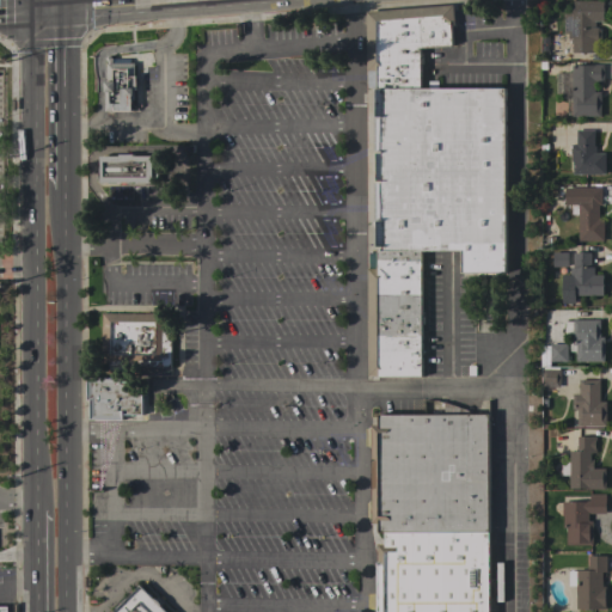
[(571,53),(571,38),(568,38),(568,34),(564,34),(564,13),(571,13),(571,4),(573,4),(573,0),(603,0),(603,7),(604,7),(604,13),(603,13),(603,22),(595,22),(595,28),(598,28),(600,30),(600,38),(599,40),(599,46),(598,46),(598,53),(571,53)]
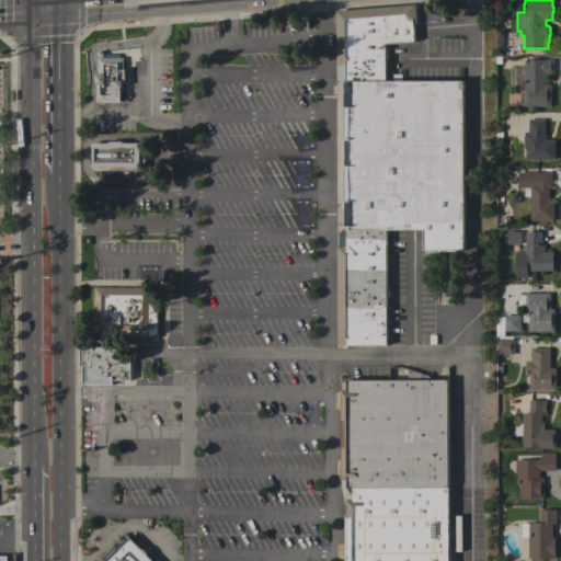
[(338,80),(338,65),(336,65),(335,11),(415,4),(416,23),(413,23),(414,42),(385,44),(386,81),(344,80),(338,80)]
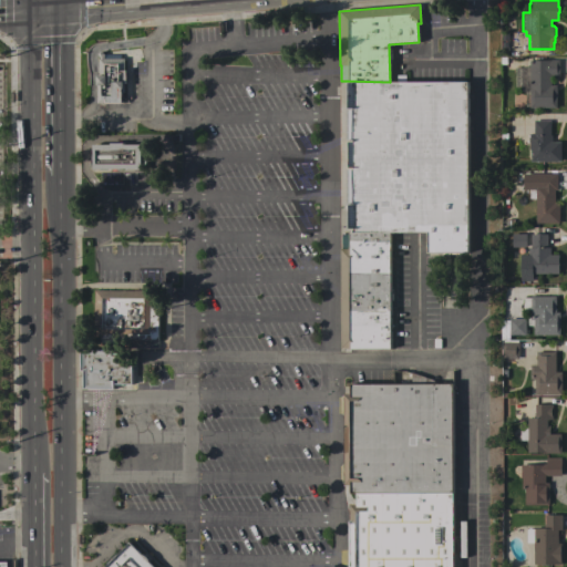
[(126,83),(123,83),(123,92),(122,92),(122,96),(127,96),(127,103),(96,103),(96,75),(99,75),(99,59),(100,59),(100,58),(96,54),(101,50),(104,54),(121,54),(121,58),(124,58),(124,70),(126,70),(126,83)]
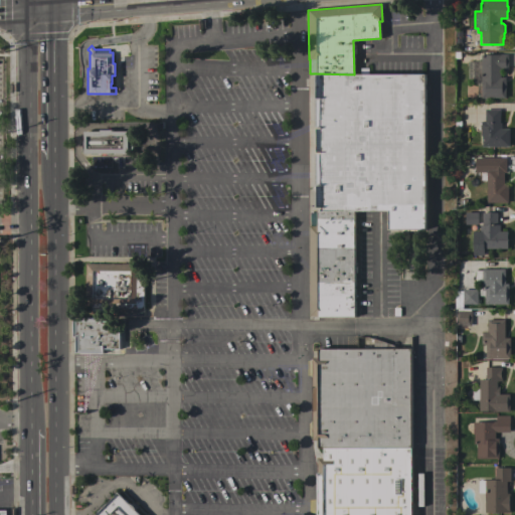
[(481,78),(474,78),(474,60),(481,60),(481,54),(501,54),(508,53),(508,68),(500,68),(500,77),(505,77),(505,98),(481,98),(481,78)]
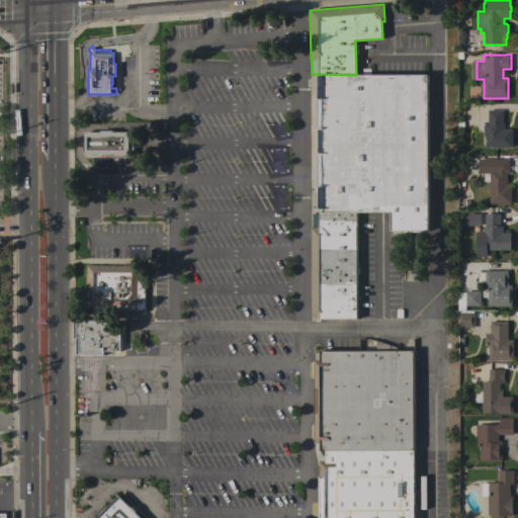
[(322,212),(322,210),(318,210),(318,185),(318,74),(356,75),(427,74),(428,231),(391,231),(391,212),(356,212),(322,212)]
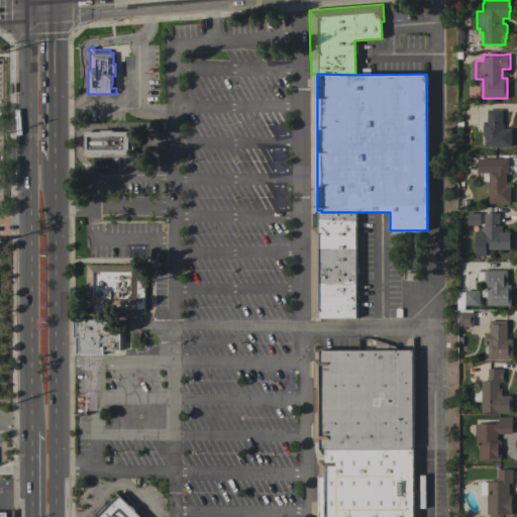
[(484,147),(484,136),(482,136),(482,122),(487,122),(487,110),(502,109),(502,123),(503,123),(503,129),(511,129),(511,146),(484,147)]
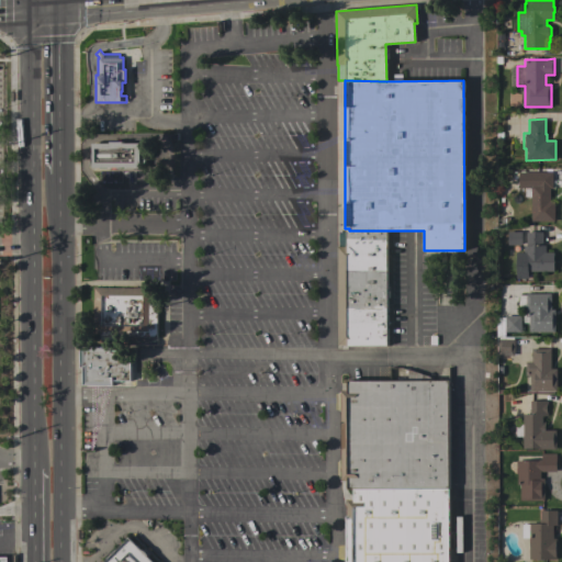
[(115,167),(115,169),(111,169),(111,168),(91,168),(91,163),(90,163),(90,158),(91,158),(91,153),(90,153),(90,148),(91,148),(91,143),(109,143),(109,142),(117,142),(117,139),(121,139),(121,142),(123,142),(123,143),(149,143),(149,158),(145,158),(145,167),(115,167)]
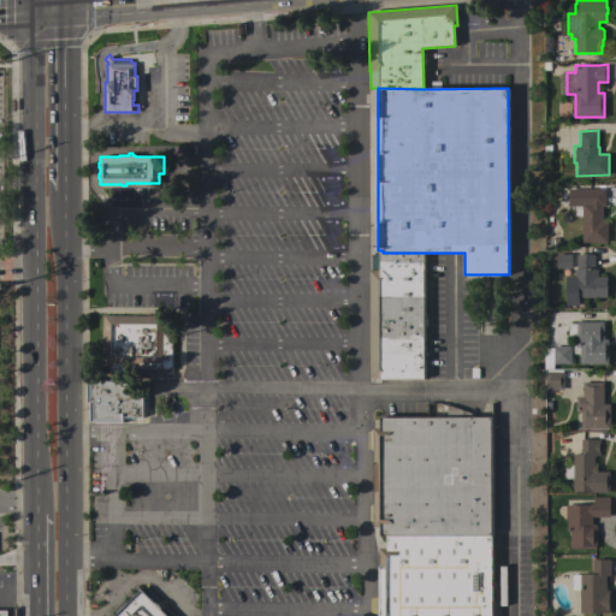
[(581,242),(581,215),(575,215),(575,205),(576,205),(576,189),(605,189),(605,206),(603,206),(603,220),(608,220),(608,242),(581,242)]
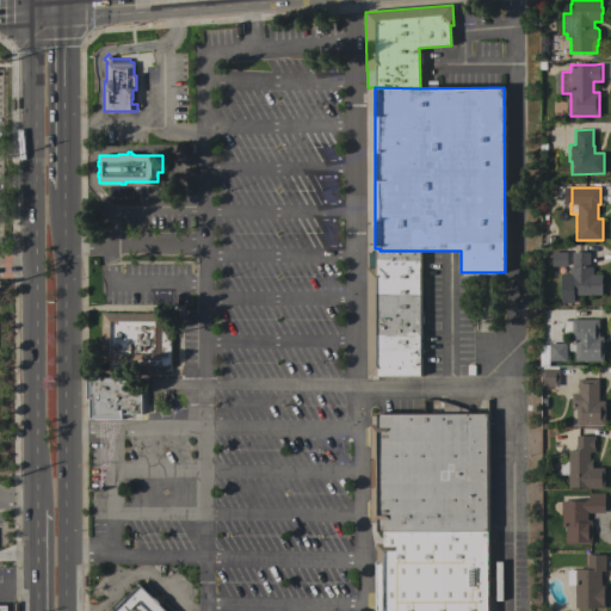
[(421,376),(377,376),(377,375),(368,375),(366,267),(369,267),(369,252),(376,252),(376,251),(380,251),(420,251),(421,376)]
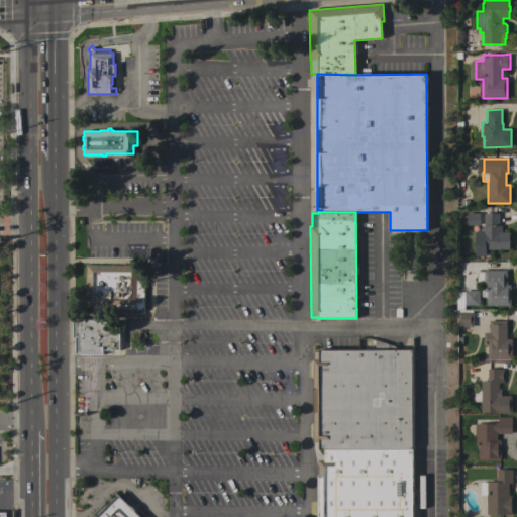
[(482,225),(484,225),(484,213),(489,213),(491,212),(494,213),(499,213),(499,225),(502,225),(502,232),(509,232),(509,238),(510,240),(509,243),(509,249),(485,249),(485,255),(475,255),(475,232),(482,232),(482,225)]
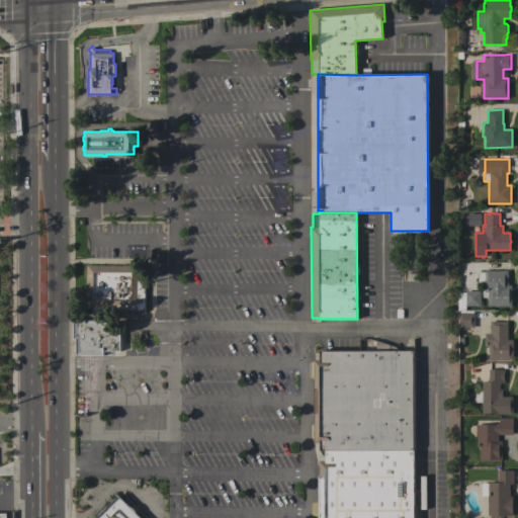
[(481,213),(481,226),(467,226),(467,213),(481,213)]
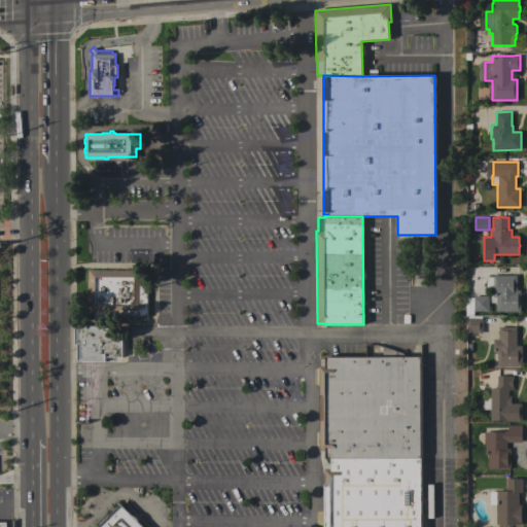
[(147,316),(106,316),(106,318),(94,318),(94,313),(88,313),(88,270),(142,270),(142,284),(147,284),(147,316)]
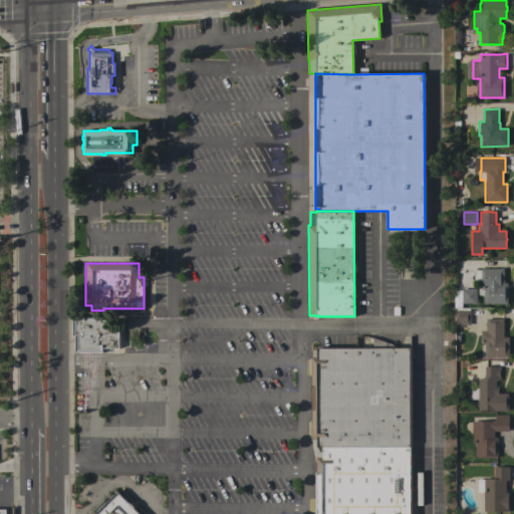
[(481,268),(503,268),(504,283),(507,283),(507,304),(484,304),(484,289),(481,289),(481,268)]
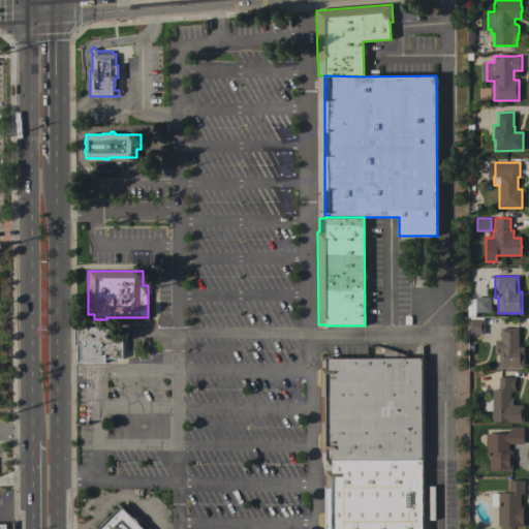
[(490,313),(475,313),(475,317),(467,317),(467,299),(475,299),(475,297),(490,297),(490,313)]
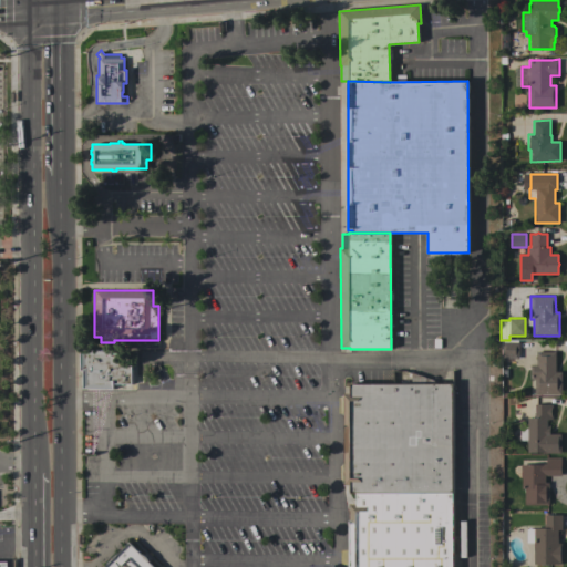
[(518,342),(518,359),(502,359),(502,342),(518,342)]
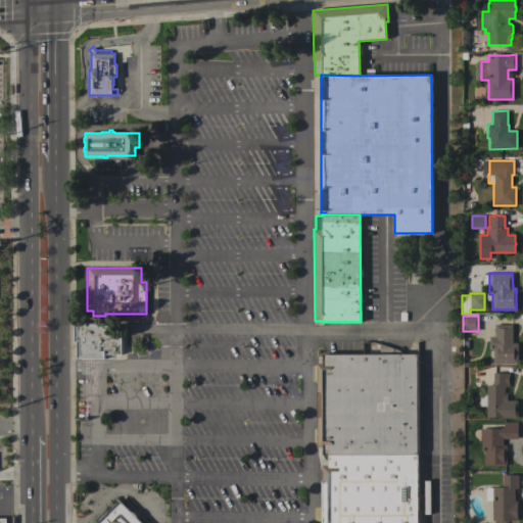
[(75,322),(102,323),(102,326),(121,326),(121,354),(106,353),(106,359),(76,359),(76,342),(74,342),(75,322)]
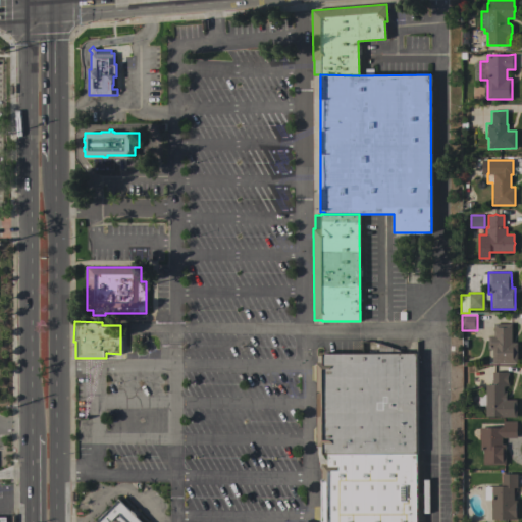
[(511,343),(517,343),(517,363),(492,363),(492,349),(487,349),(487,336),(493,336),(493,324),(511,324),(511,343)]
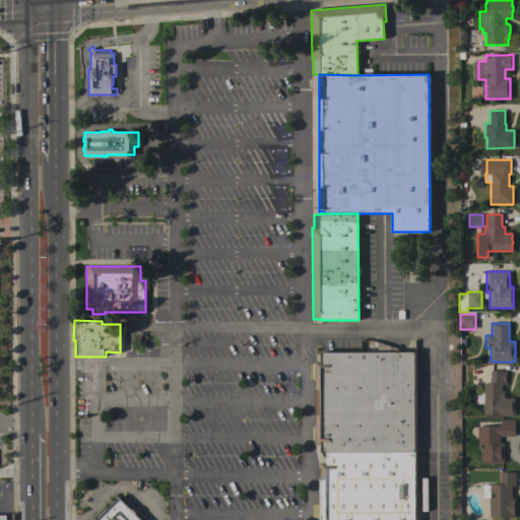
[(322,452),(322,445),(316,445),(315,361),(321,361),(321,351),(377,351),(377,341),(398,348),(398,351),(415,351),(415,452),(327,452),(322,452)]
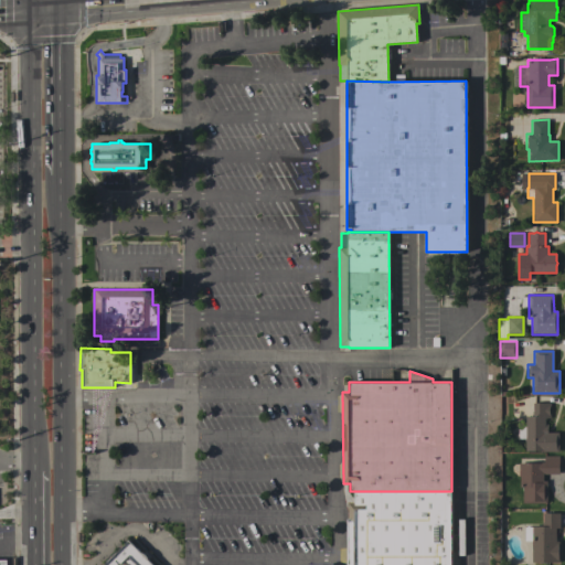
[(525,416),(533,416),(533,403),(550,403),(550,408),(548,408),(548,413),(551,413),(550,418),(545,418),(545,424),(547,424),(547,433),(558,433),(558,452),(528,451),(525,451),(525,416)]
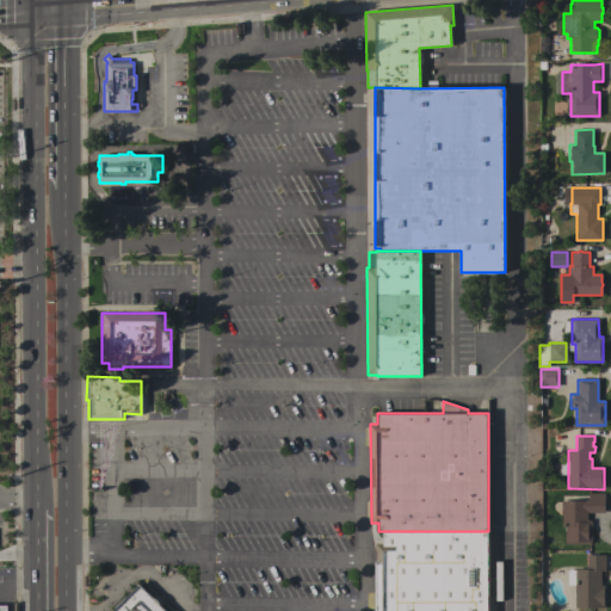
[(591,544),(565,544),(565,528),(562,528),(562,517),(561,517),(560,501),(582,501),(582,500),(588,500),(588,493),(604,493),(604,495),(609,495),(609,504),(604,504),(604,506),(608,506),(608,511),(604,511),(604,512),(587,513),(587,520),(591,520),(591,544)]
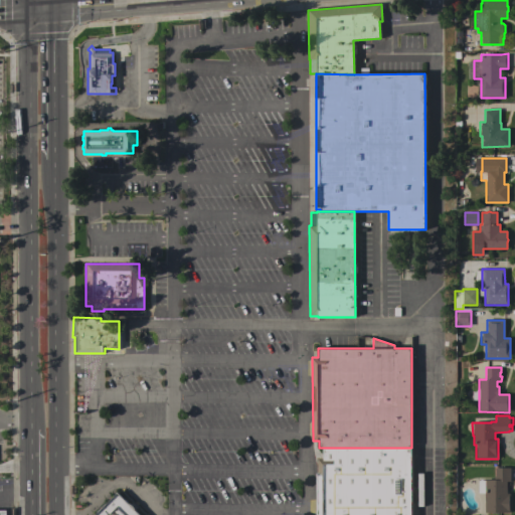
[(411,448),(411,514),(317,514),(317,458),(324,458),(324,448),(411,448)]
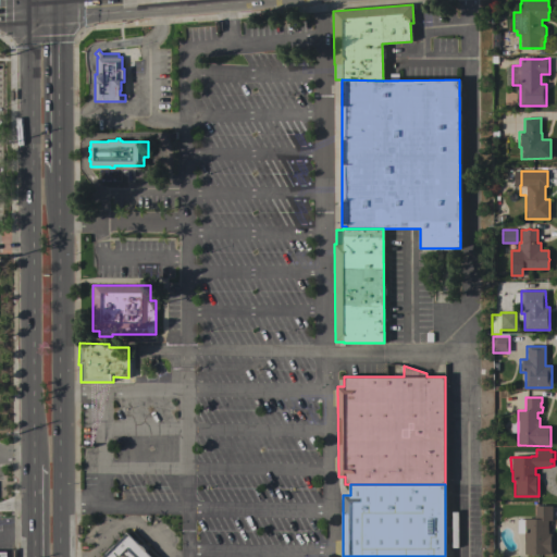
[(524,533),(519,533),(519,519),(523,519),(533,519),(533,515),(535,515),(535,506),(552,506),(552,521),(548,521),(548,533),(551,533),(551,555),(523,555),(524,533)]
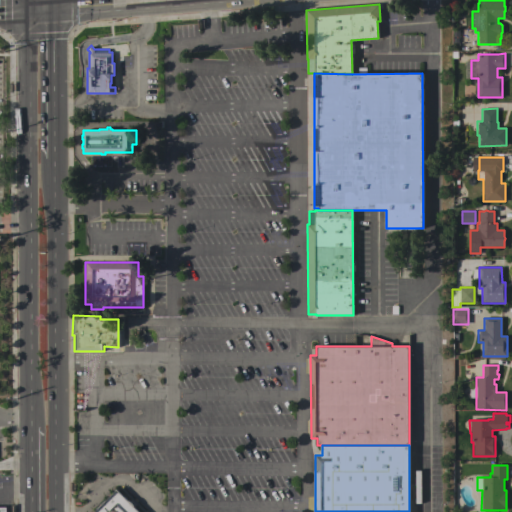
[(93,511),(116,489),(128,500),(129,501),(131,502),(133,503),(134,506),(134,507),(139,511),(93,511)]
